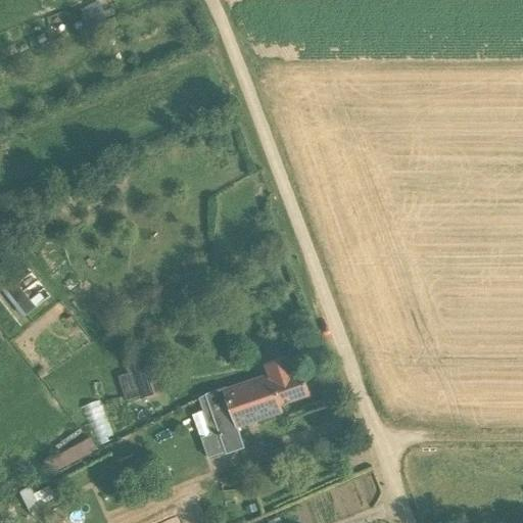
[(2,284),(26,314),(27,315),(54,293),(29,262),(27,265),(2,283),(2,284)]
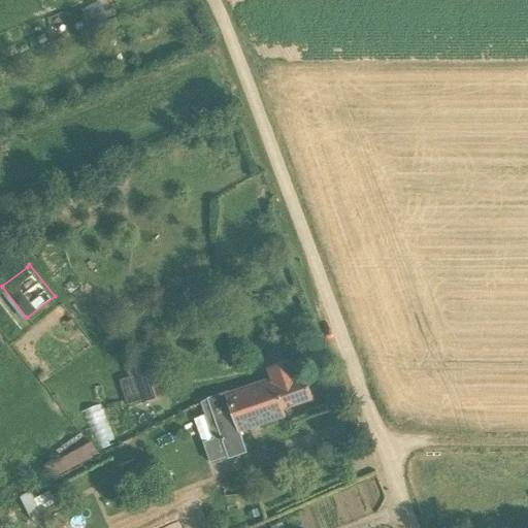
[(305,375),(298,377),(292,359),(268,367),(272,378),(264,382),(269,398),(281,394),(284,408),(314,398),(305,375)]
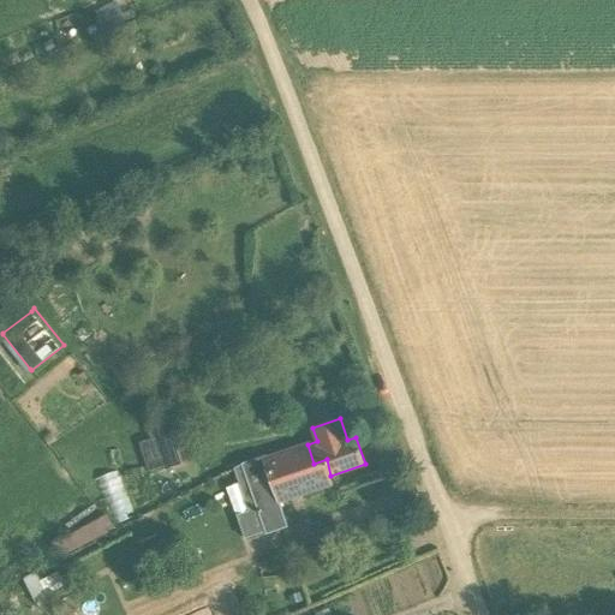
[(195,457),(185,429),(161,436),(171,465),(195,457)]
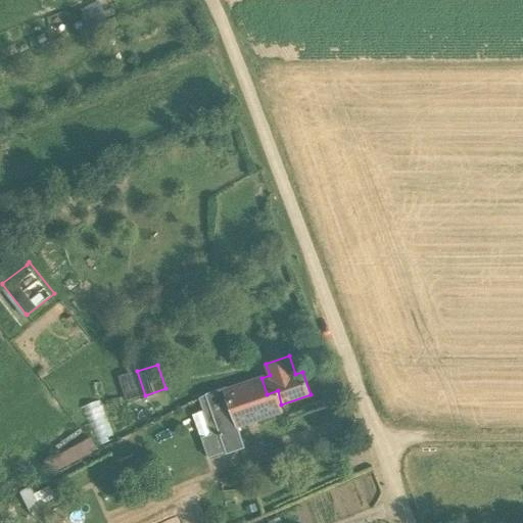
[(120,375),(126,397),(142,393),(136,371),(120,375)]
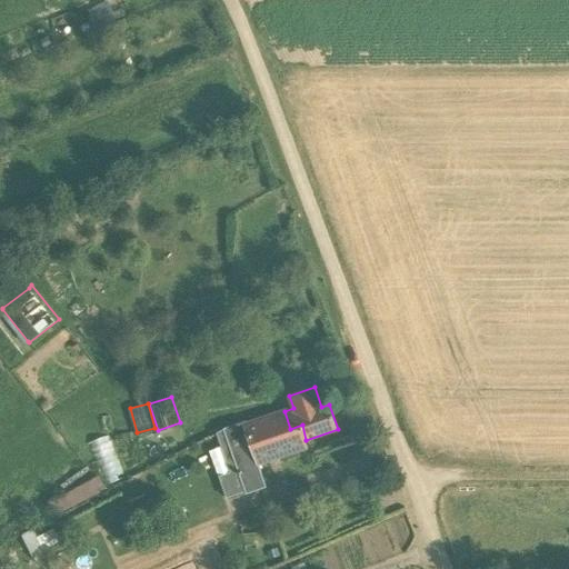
[(290,429),(285,411),(283,411),(247,423),(247,421),(225,429),(247,495),(267,487),(259,465),(308,448),(306,440),(302,425),(290,429)]
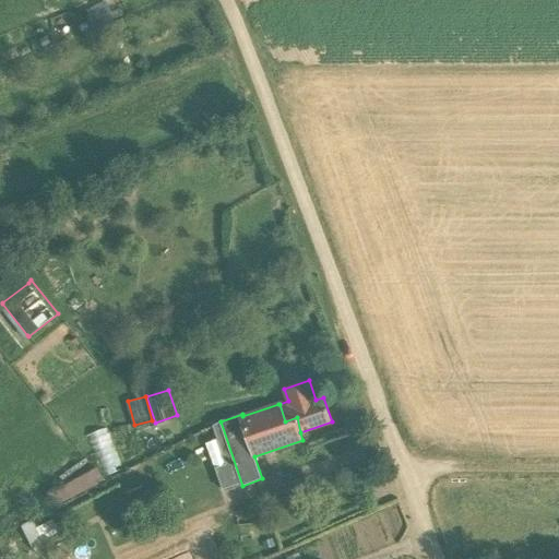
[(105,426),(87,433),(105,472),(122,464),(105,426)]
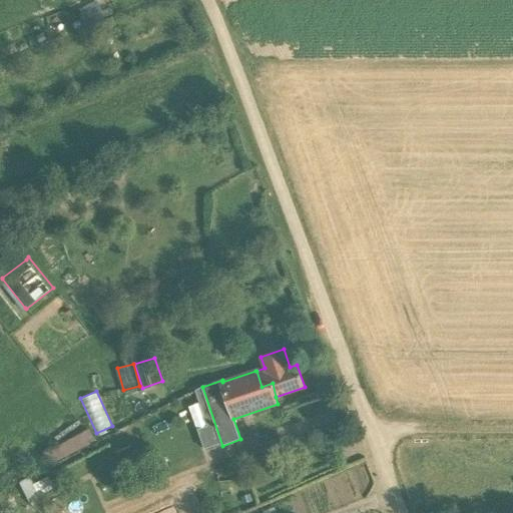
[(86,427),(54,444),(60,456),(93,439),(86,427)]
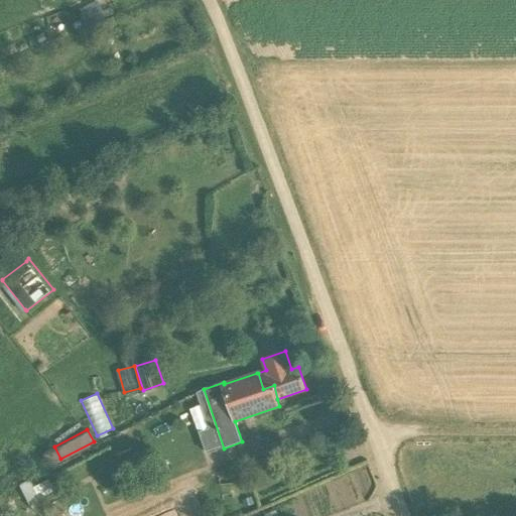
[(304,492),(310,507),(306,508),(309,515),(320,515),(367,499),(357,472),(304,492)]
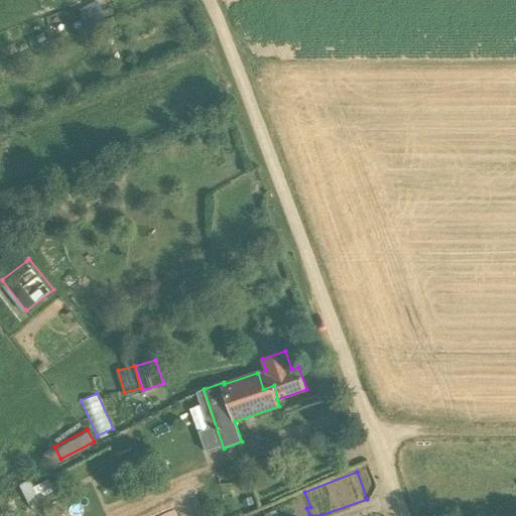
[(12,486),(22,507),(37,500),(27,479),(12,486)]
